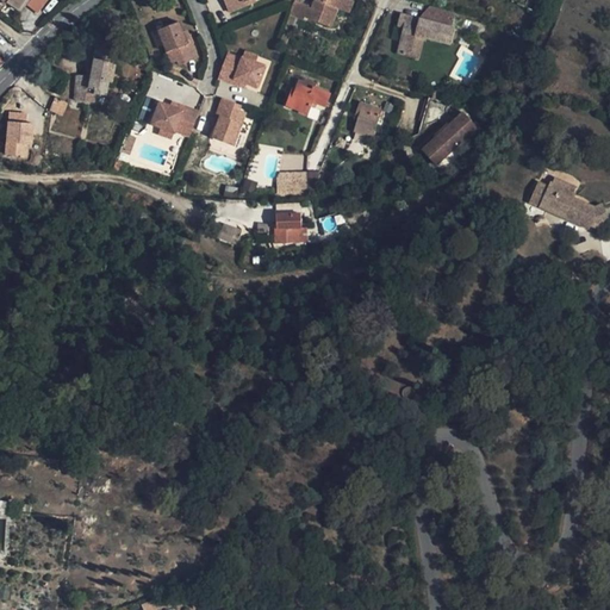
[(38,13),(48,0),(32,0),(29,5),(38,13)]
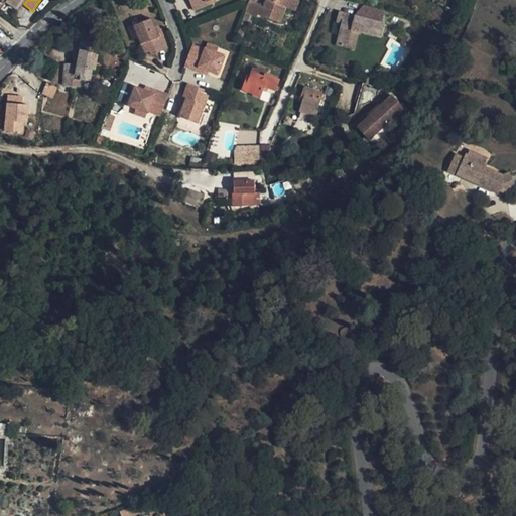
[(187,0),(195,16),(206,12),(205,8),(214,4),(224,0),(223,0),(187,0)]
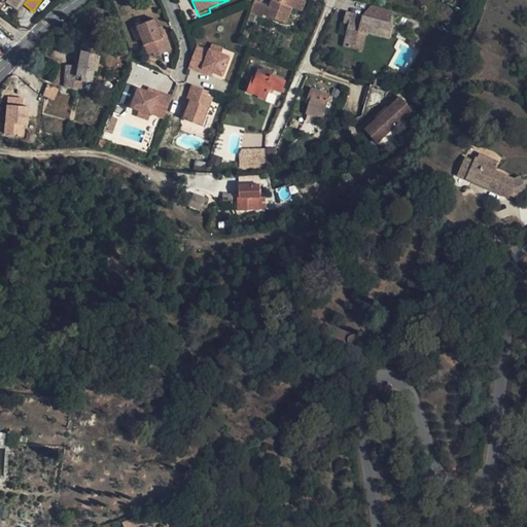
[(266,7),(262,15),(284,24),(291,7),(294,9),(297,0),(272,0),(269,8),(266,7)]
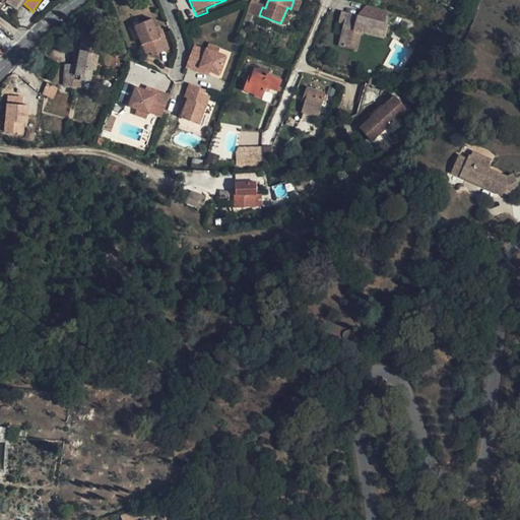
[(302,1),(298,0),(294,0),(290,9),(298,11),(302,1)]
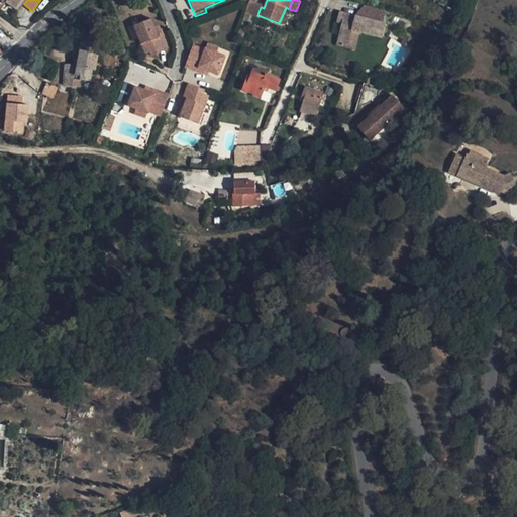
[(248,2),(244,13),(256,17),(257,15),(261,7),(248,2)]
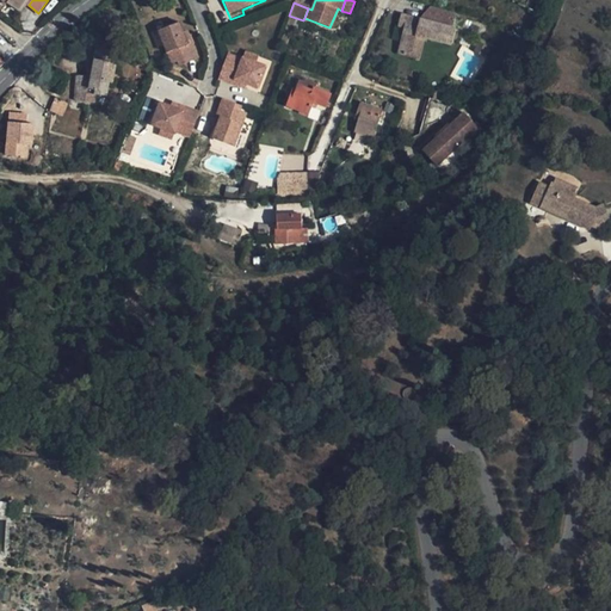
[(426,23),(430,8),(423,6),(419,20),(426,23)]
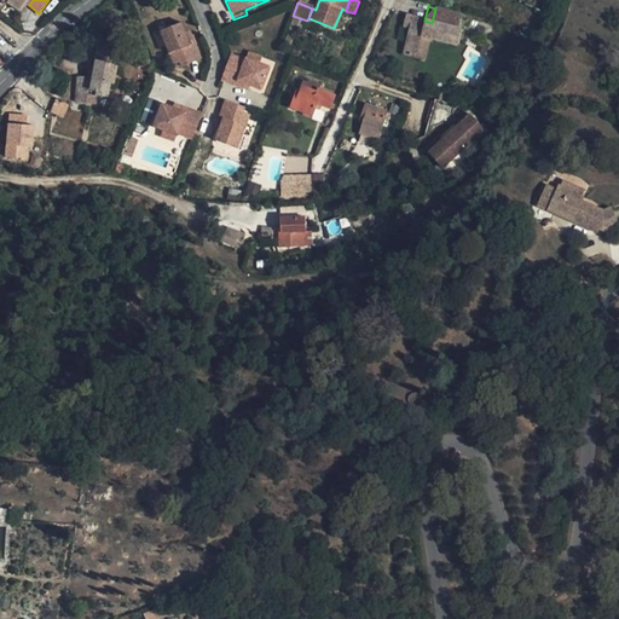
[(458,30),(462,16),(435,9),(432,23),(424,21),(406,16),(403,27),(409,29),(401,53),(415,58),(421,38),(429,40),(456,47),(461,30),(458,30)]
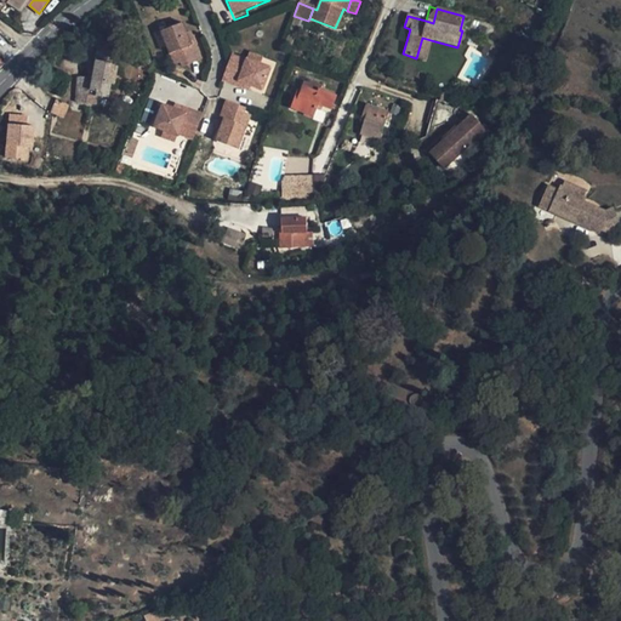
[(160,32),(174,67),(181,63),(182,68),(201,61),(193,41),(189,43),(186,34),(181,23),(160,32)]
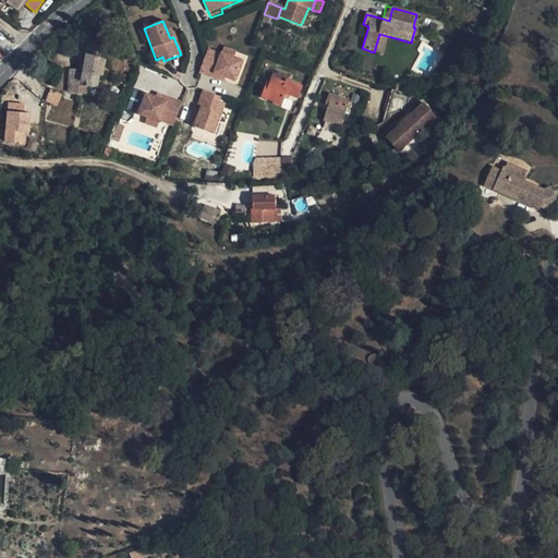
[(381,55),(387,36),(379,34),(374,52),(381,55)]
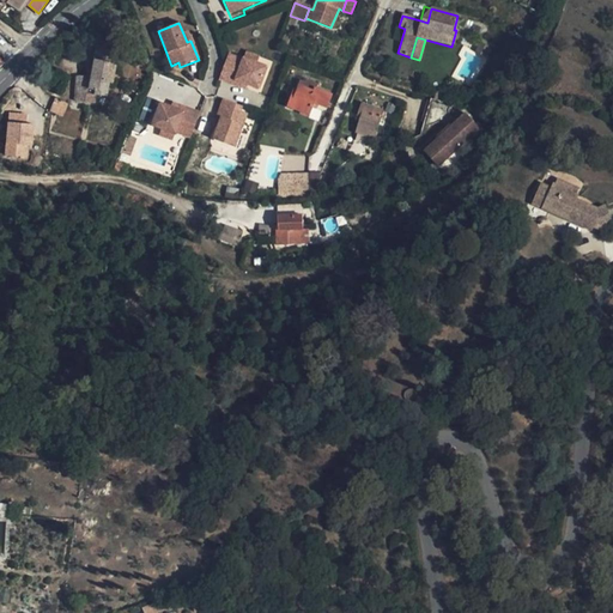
[(486,58),(490,49),(481,43),(477,52),(486,58)]
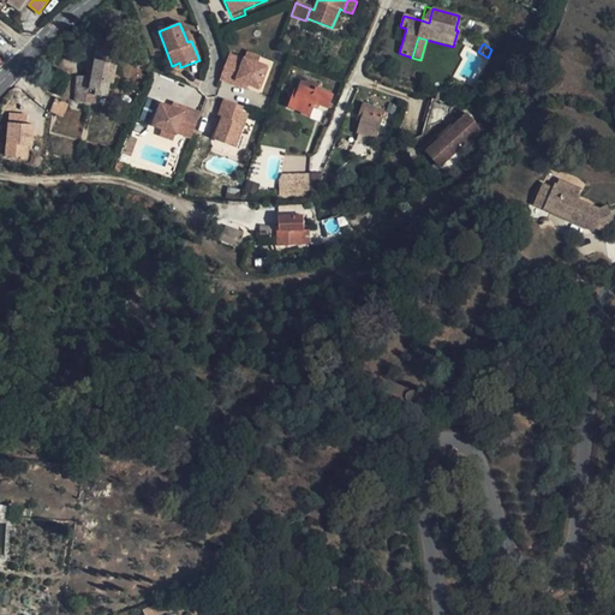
[(95,51),(90,71),(90,78),(85,77),(75,76),(75,95),(95,97),(95,93),(106,94),(111,66),(115,67),(117,54),(95,51)]
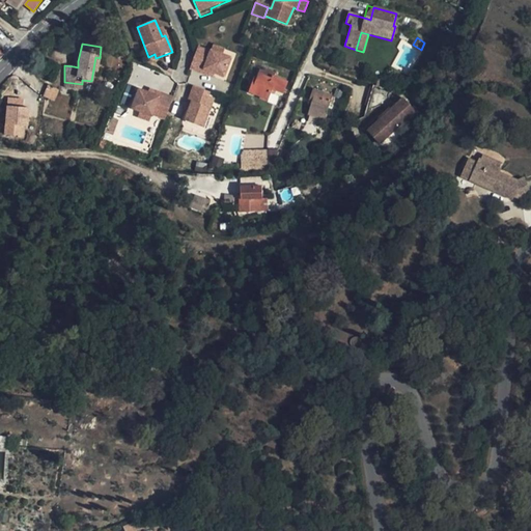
[(213,46),(212,51),(223,56),(225,51),(213,46)]
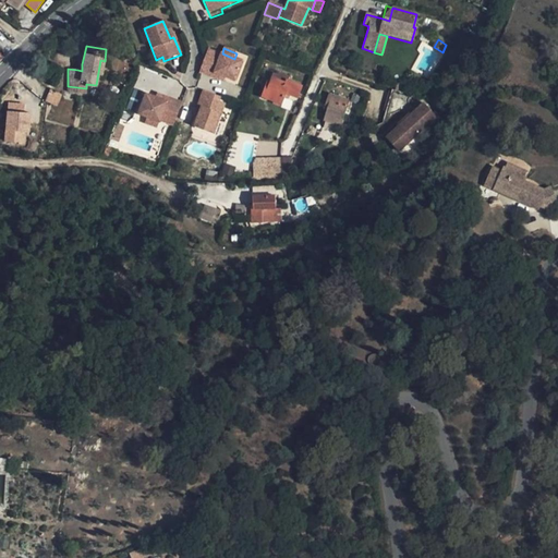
[(235,82),(243,62),(234,59),(222,53),(221,56),(208,50),(199,73),(214,77),(215,74),(226,79),(235,82)]
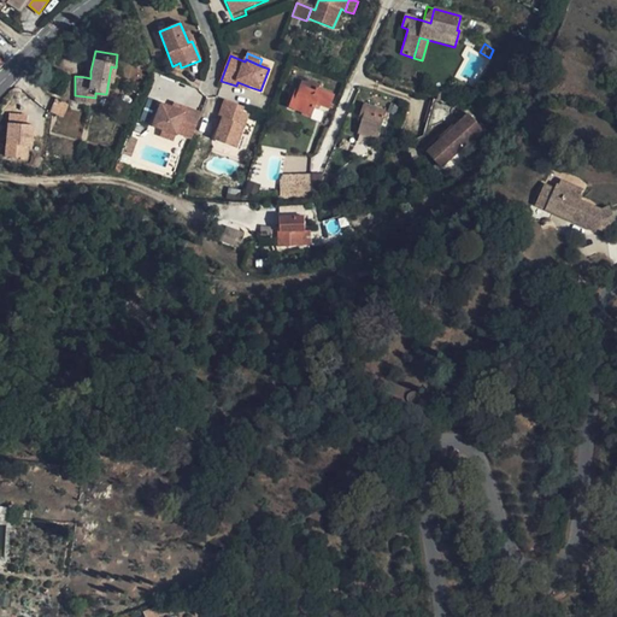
[(311,117),(313,110),(316,105),(321,106),(330,110),(335,98),(318,90),(319,87),(311,82),(309,84),(304,82),(298,97),(295,95),(291,107),(311,117)]
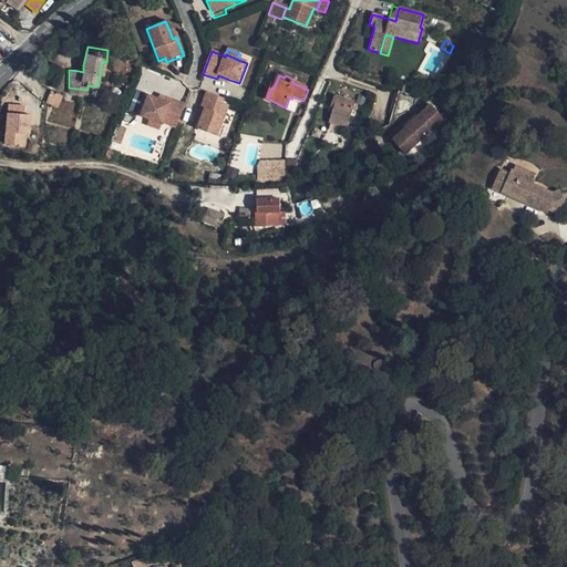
[(400,92),(392,114),(402,117),(408,114),(414,110),(418,99),(412,96),(400,92)]
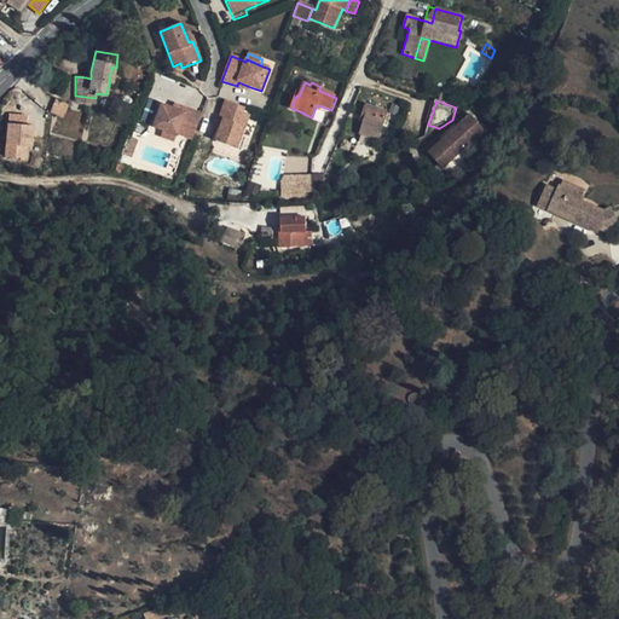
[(61,119),(65,106),(56,102),(50,114),(61,119)]
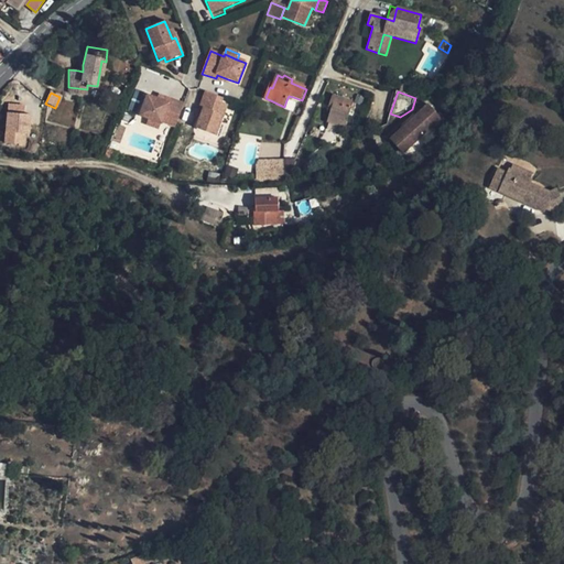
[(221,105),(224,100),(207,95),(201,112),(204,114),(201,121),(197,131),(216,138),(228,107),(221,105)]
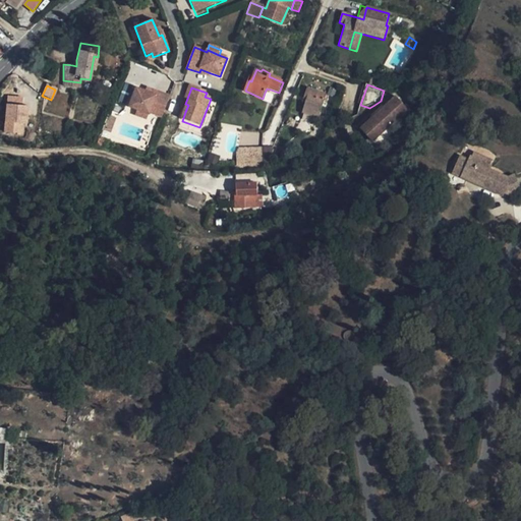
[(307,89),(303,99),(307,100),(306,103),(302,113),(317,118),(326,95),(307,89)]
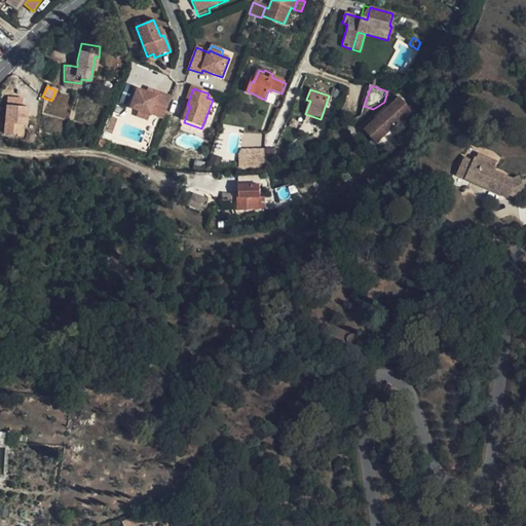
[(163,120),(172,100),(158,95),(157,99),(146,95),(137,91),(130,110),(139,113),(150,117),(151,116),(163,120)]
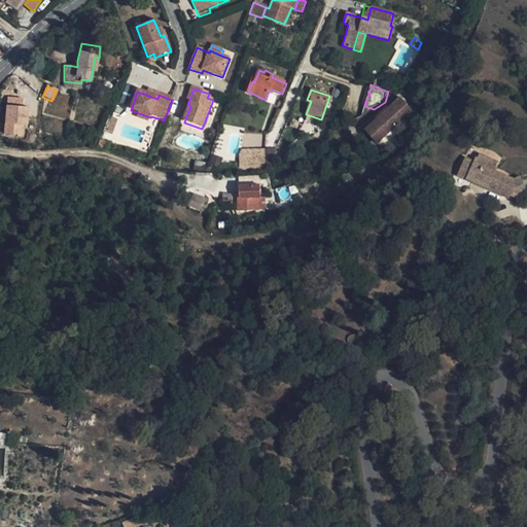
[(410,113),(400,98),(359,124),(369,139),(410,113)]
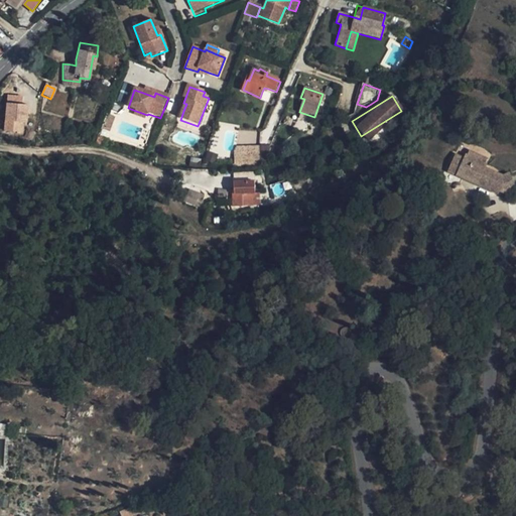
[(145,121),(147,115),(136,111),(134,116),(145,121)]
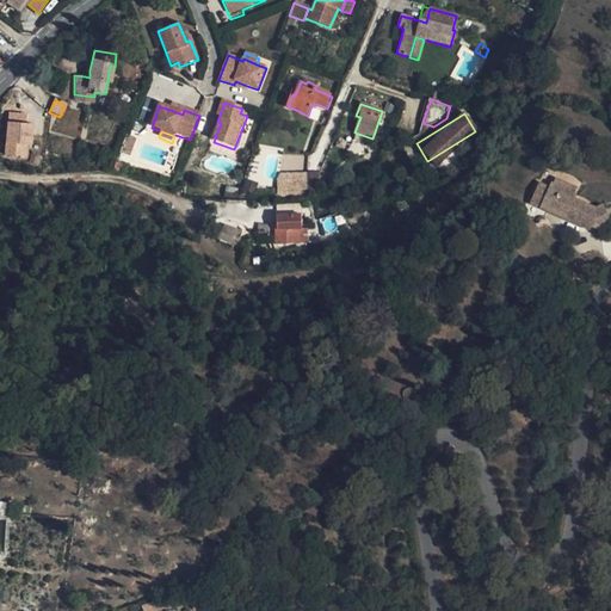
[(135,142),(128,140),(122,155),(129,159),(135,142)]
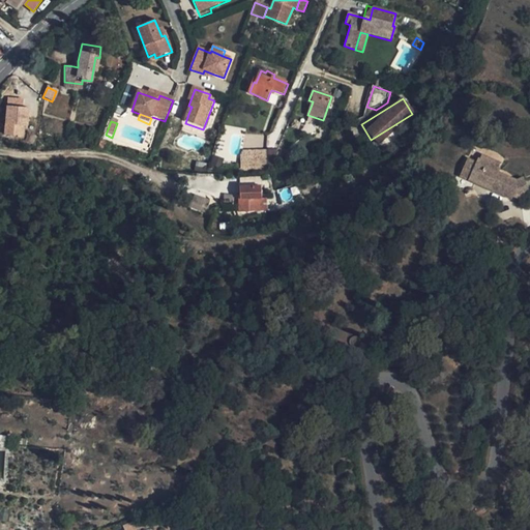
[(9,126),(5,140),(19,145),(24,133),(9,126)]
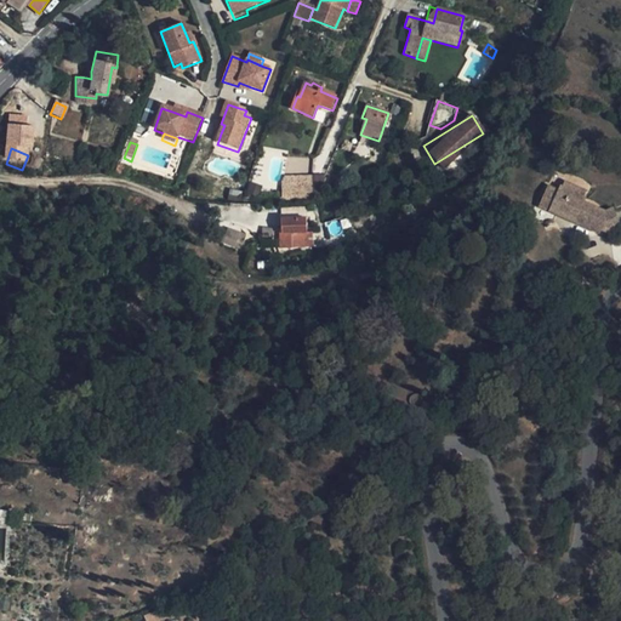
[(22,170),(6,164),(4,169),(20,175),(22,170)]
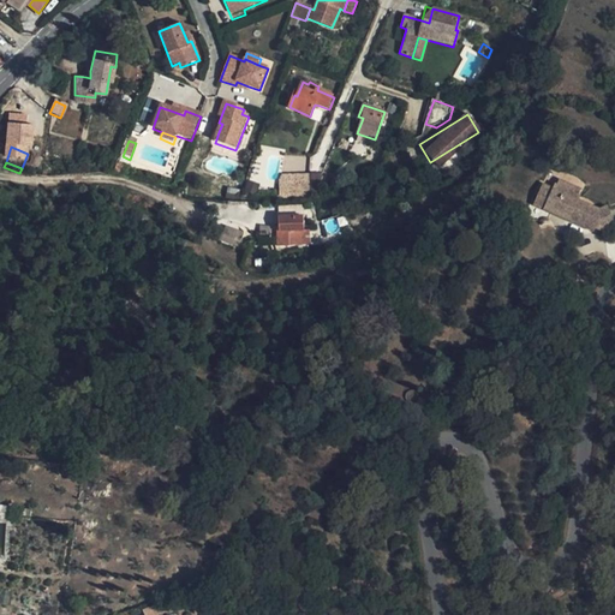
[(119,166),(117,177),(130,179),(131,168),(119,166)]
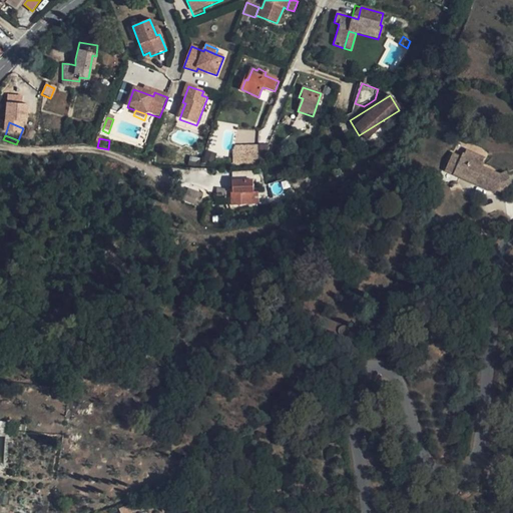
[(257,145),(257,148),(257,163),(265,163),(267,145),(257,145)]
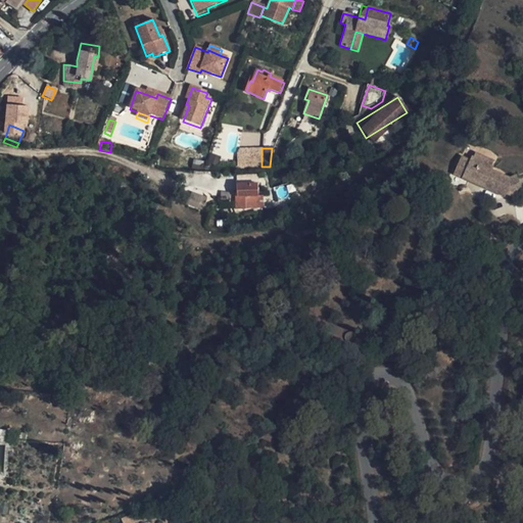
[(212,151),(211,169),(262,167),(262,151),(212,151)]
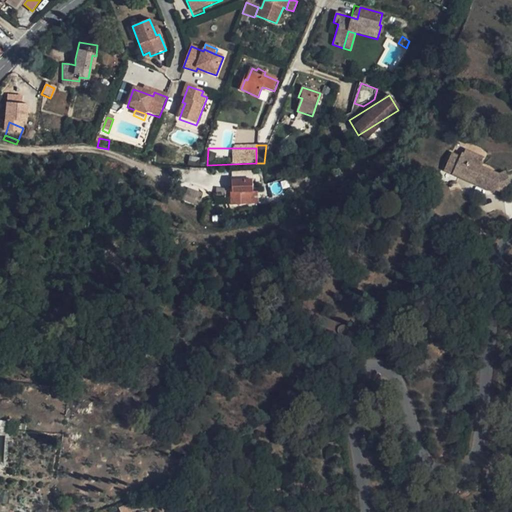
[(466,150),(464,154),(482,162),(483,158),(466,150)]
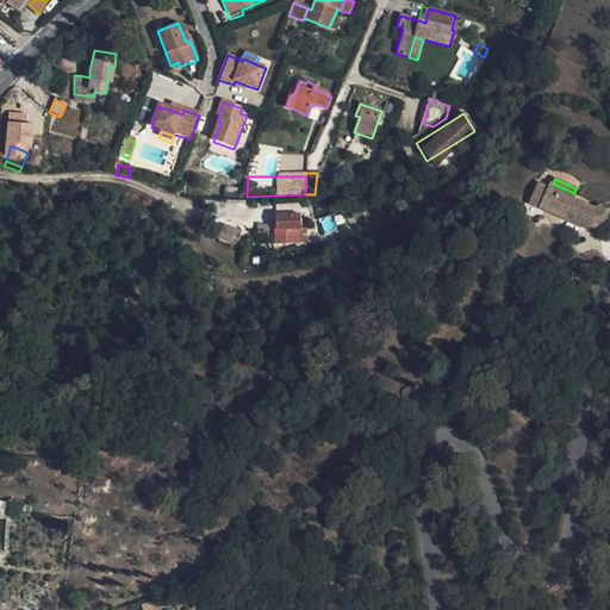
[(609,221),(604,211),(597,213),(595,209),(574,199),(577,194),(574,193),(553,184),(551,182),(548,187),(539,182),(529,203),(587,230),(590,226),(595,228),(609,221)]
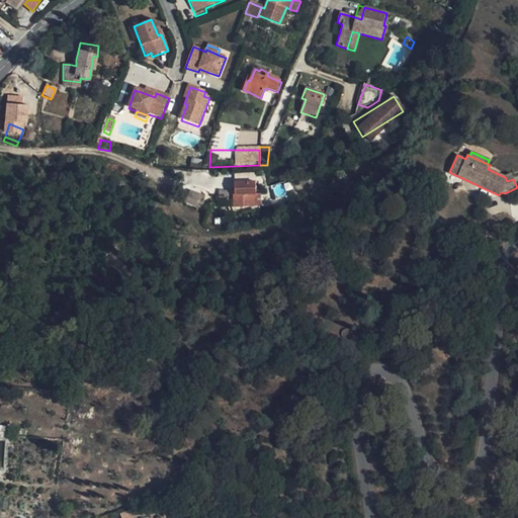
[(249,194),(248,182),(238,182),(238,187),(231,187),(231,193),(234,193),(235,207),(253,206),(252,195),(249,194)]
